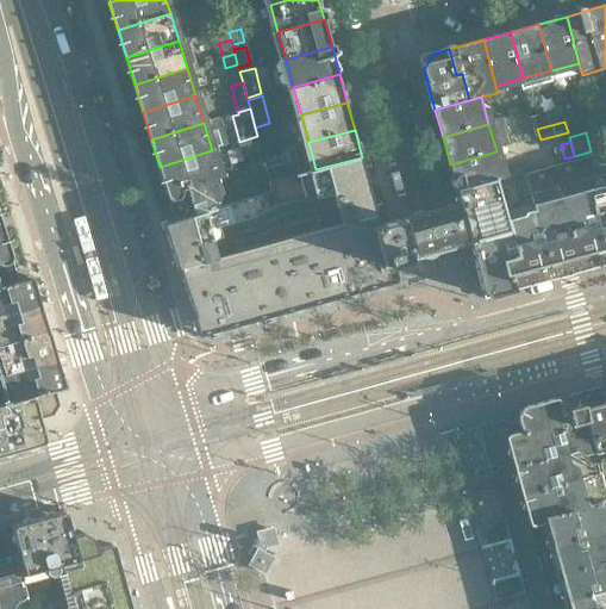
[(222,178),(212,150),(160,167),(169,194),(219,178),(219,179),(222,178)]
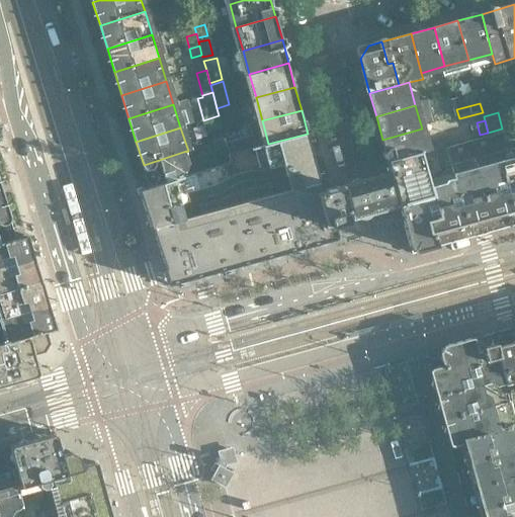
[(428,153),(422,128),(382,140),(389,163),(424,154),(428,153)]
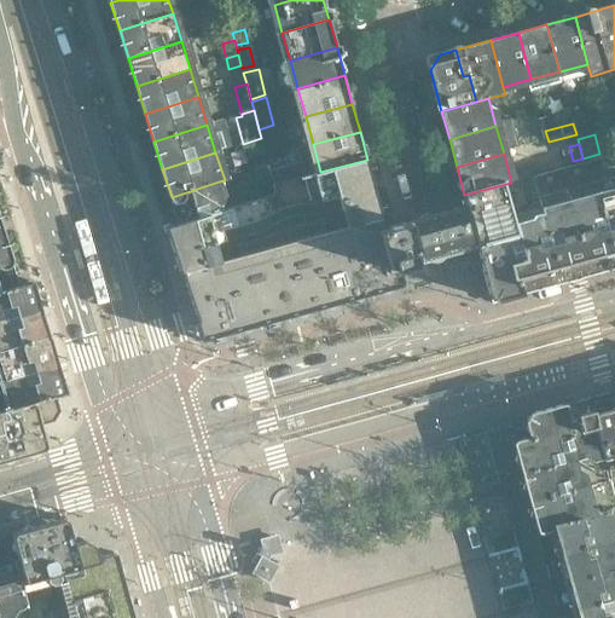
[(270,166),(266,157),(266,156),(254,160),(256,169),(270,166)]
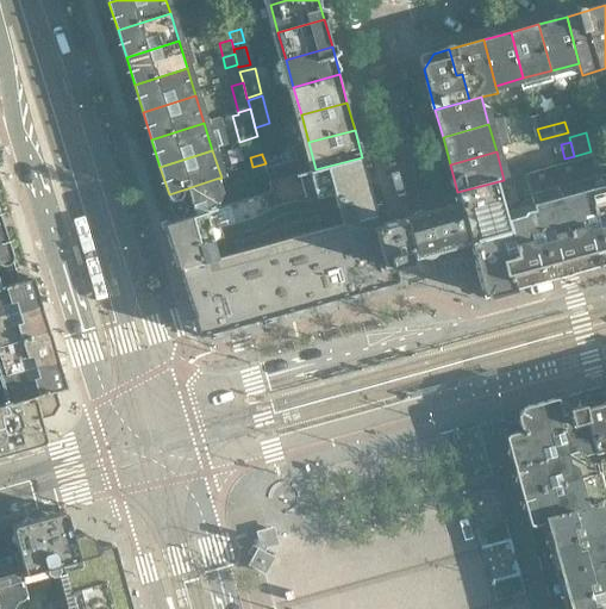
[(369,185),(362,157),(316,169),(324,198),(369,185)]
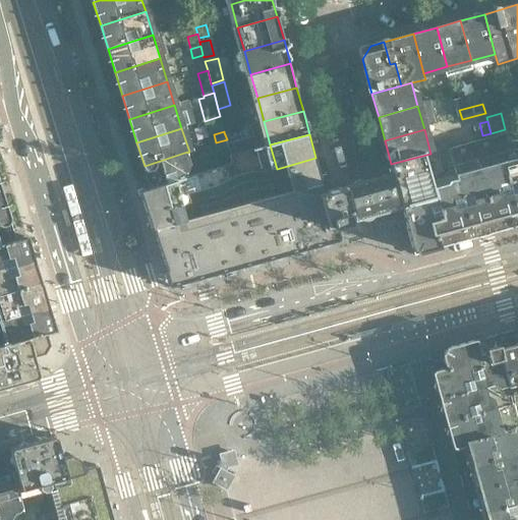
[(481,169),(475,148),(474,141),(451,148),(458,176),(472,228),(497,222),(481,169)]
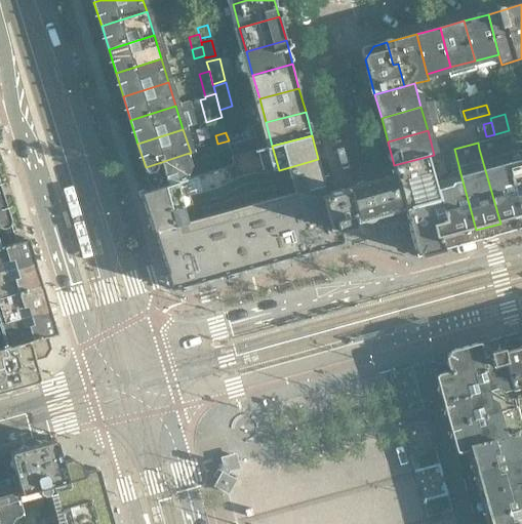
[(521,207),(509,164),(494,168),(493,162),(506,159),(502,143),(479,149),(485,170),(500,224),(521,218),(521,207)]
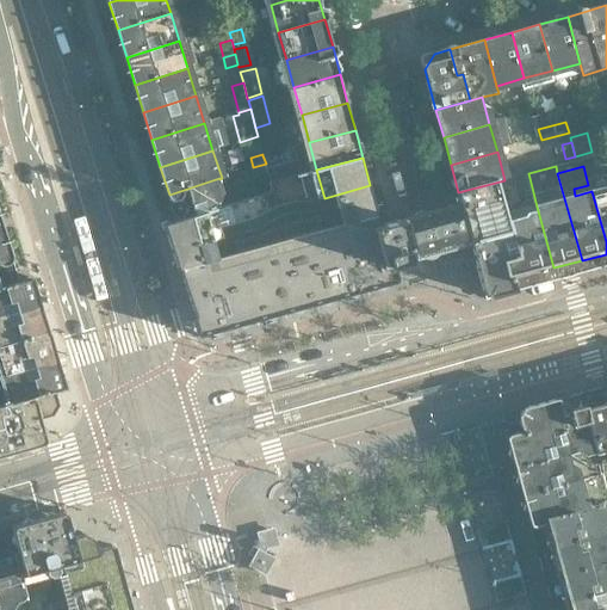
[(396,266),(435,256),(474,245),(474,246),(514,234),(508,214),(500,182),(458,192),(462,204),(423,215),(382,227),(370,185),(324,198),(316,170),(271,183),(273,193),(255,198),(260,215),(205,230),(200,215),(178,221),(178,222),(171,225),(171,223),(165,226),(167,232),(180,272),(183,271),(198,319),(194,320),(196,322),(194,322),(198,336),(199,336),(200,338),(401,283),(396,266)]
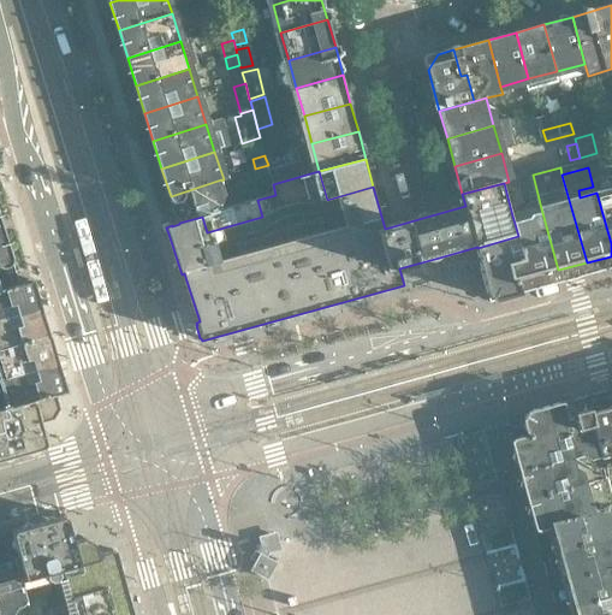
[(218,212),(226,196),(221,181),(221,179),(171,196),(179,223),(202,217),(218,212)]
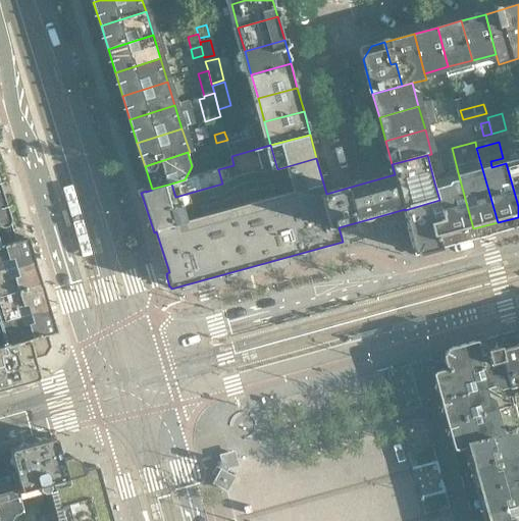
[(518,159),(506,163),(518,206),(518,159)]
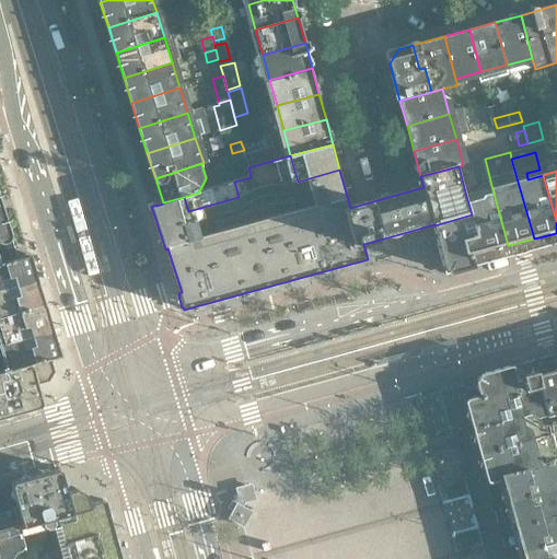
[(508,245),(492,189),(466,196),(472,214),(482,253),(484,253),(508,245)]
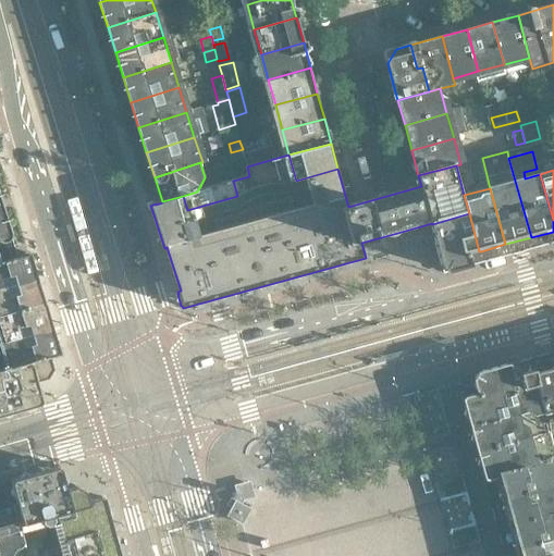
[(0,236),(12,233),(8,219),(4,208),(0,209),(0,236)]
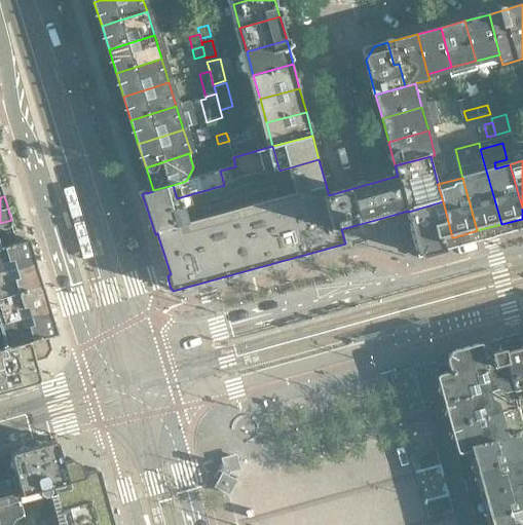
[(452,237),(443,201),(408,212),(419,254),(425,257),(447,252),(445,245),(455,241),(454,237),(452,237)]
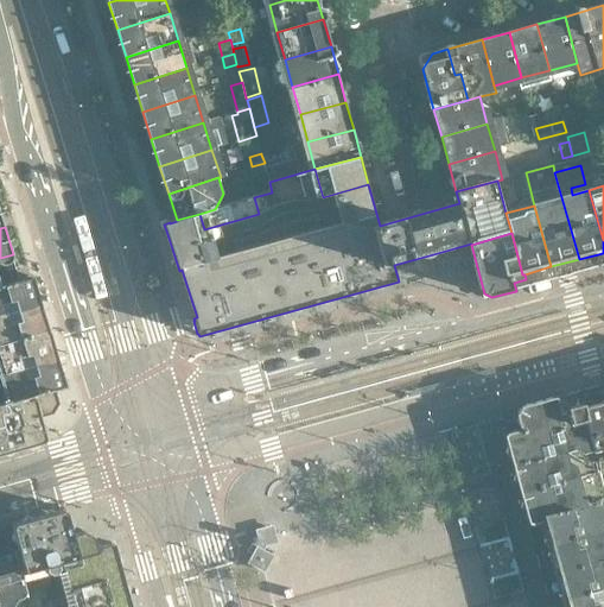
[(21,280),(18,271),(13,254),(0,258),(0,289),(21,282),(21,280)]
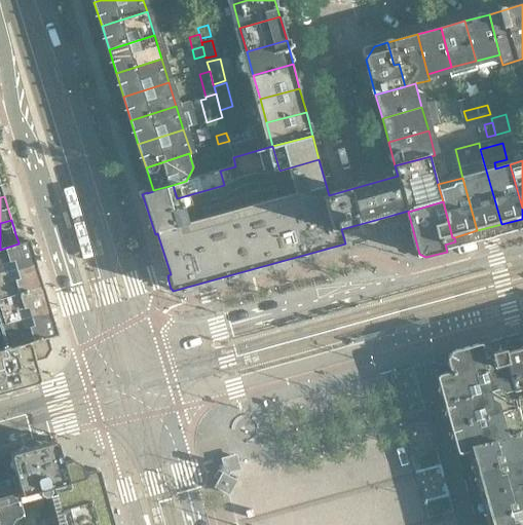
[(0,274),(37,264),(29,239),(19,242),(19,244),(0,250),(0,274)]
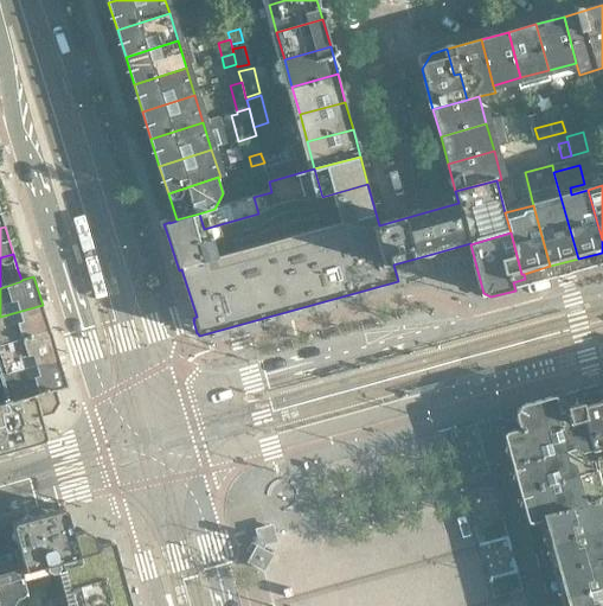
[(0,348),(51,332),(43,305),(0,317),(0,348)]
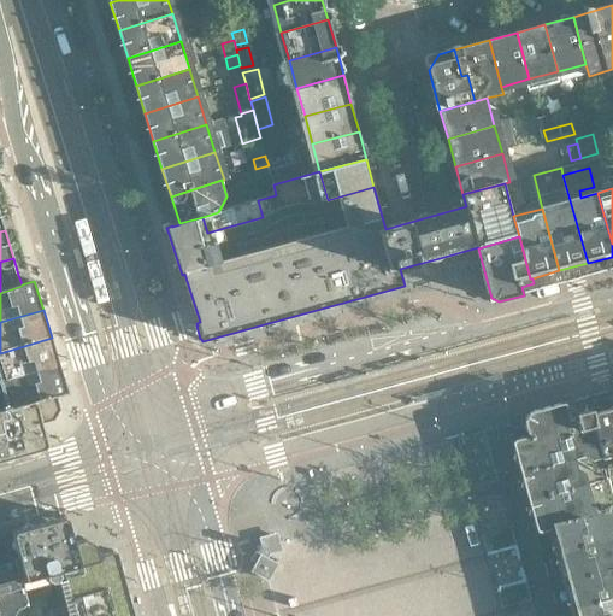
[(60,365),(52,338),(0,353),(0,359),(7,381),(60,365)]
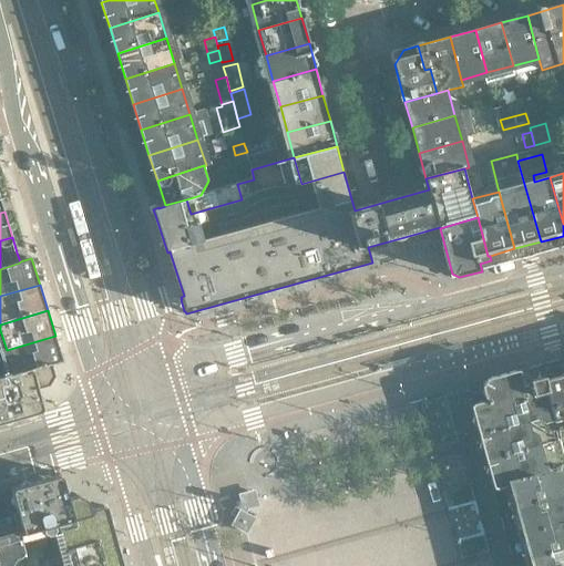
[(63,361),(55,336),(7,350),(13,376),(14,376),(51,364),(51,366),(63,361)]
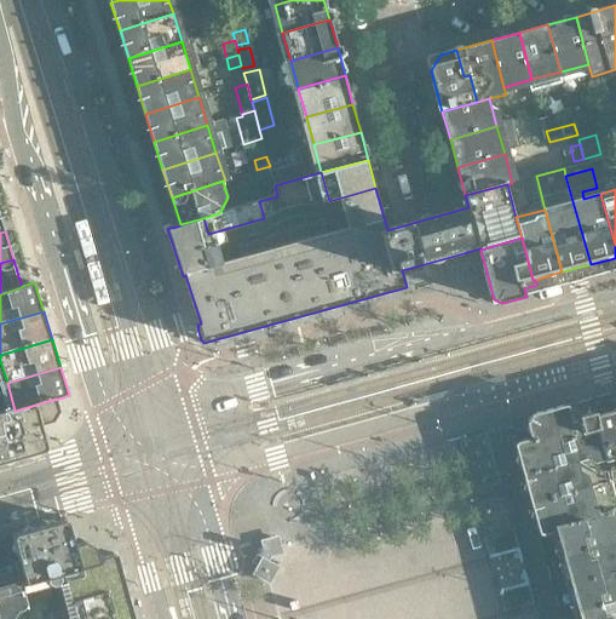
[(0,463),(50,451),(42,427),(42,424),(50,423),(53,424),(62,408),(58,407),(56,400),(56,399),(16,411),(15,411),(0,414),(0,463)]
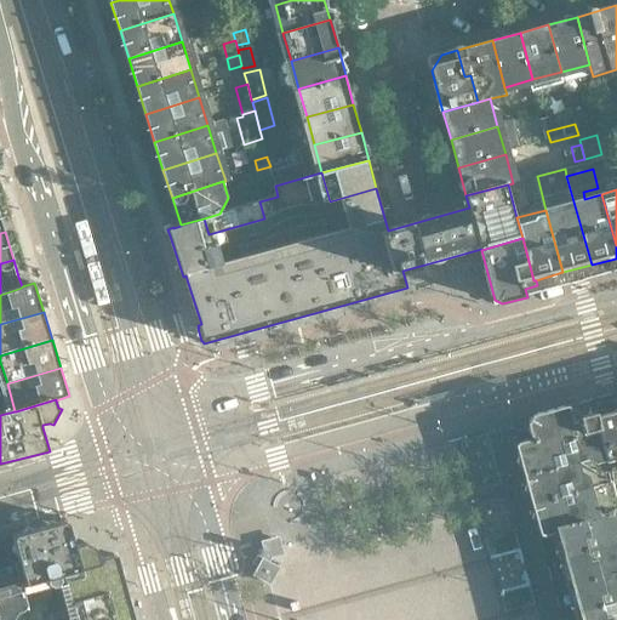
[(607,453),(596,414),(573,420),(569,407),(533,416),(529,424),(533,439),(516,444),(525,476),(606,453),(607,453)]
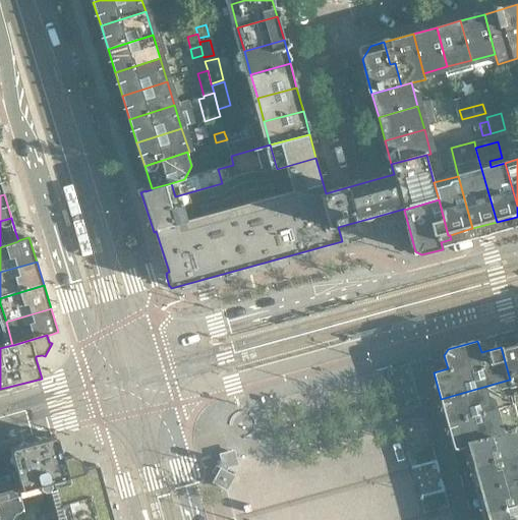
[(517,342),(501,347),(510,380),(509,380),(516,404),(517,404),(517,342)]
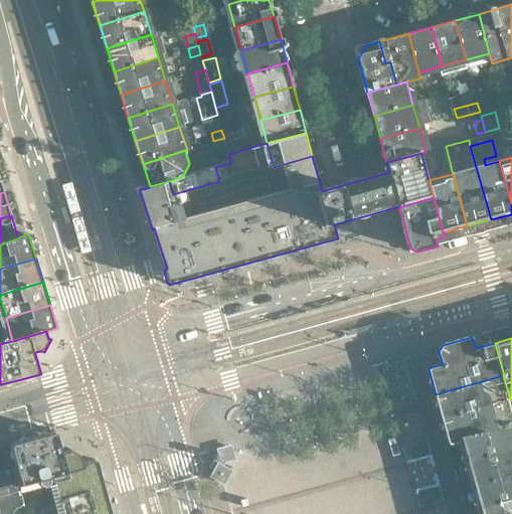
[(510,399),(503,375),(436,394),(443,417),(509,399),(510,399)]
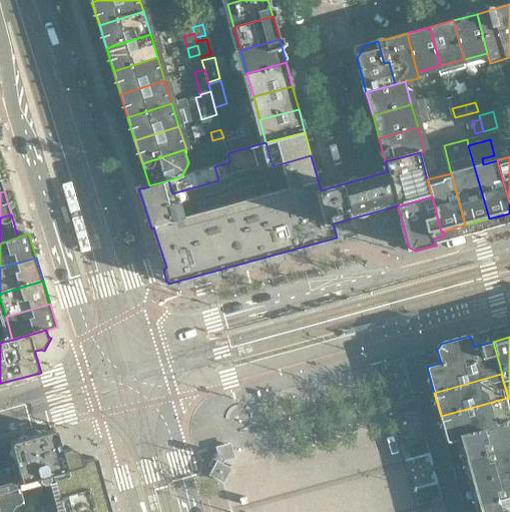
[(509,406),(507,398),(441,416),(447,440),(509,423),(509,406)]
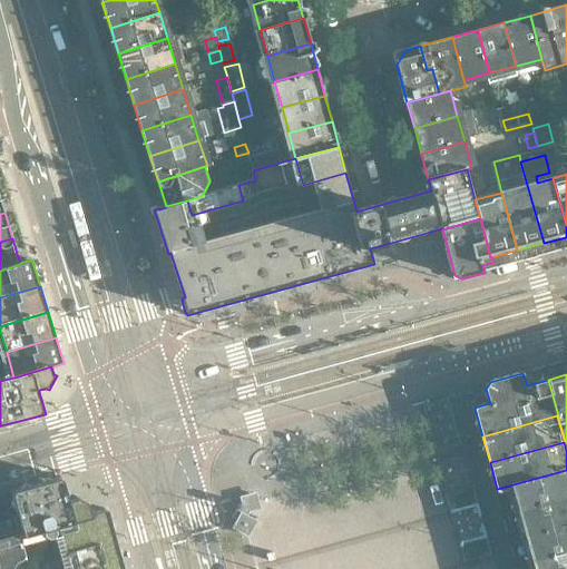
[(566,470),(497,489),(505,514),(566,497),(566,470)]
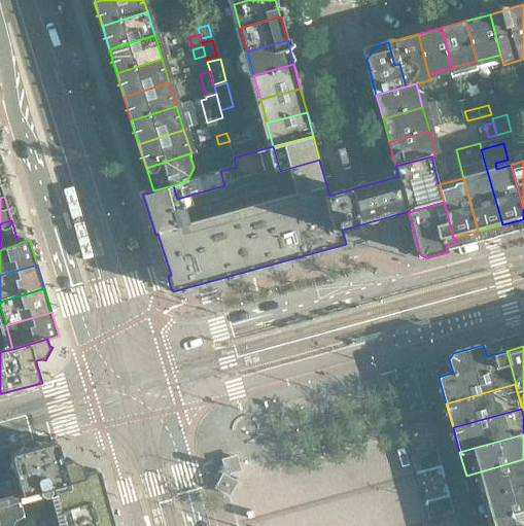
[(115,525),(100,470),(85,475),(84,469),(85,467),(72,459),(71,462),(65,463),(59,442),(11,454),(18,477),(13,478),(14,481),(19,498),(23,513),(25,518),(21,525),(115,525)]
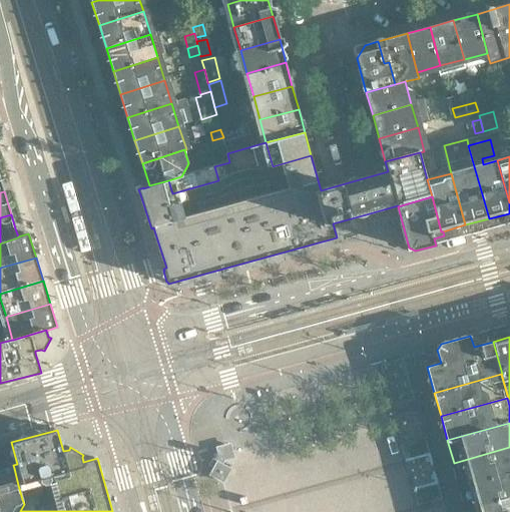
[(223,465),(225,461),(232,460),(235,455),(233,449),(228,446),(222,448),(219,452),(212,454),(214,461),(211,466),(216,468),(211,476),(224,483),(232,470),(223,465)]
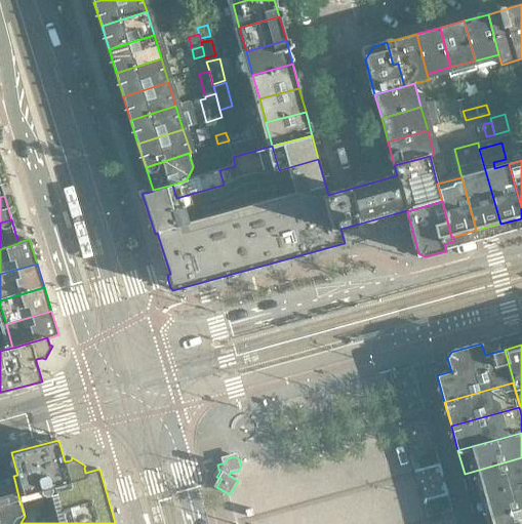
[(521,457),(465,474),(471,497),(521,483),(521,457)]
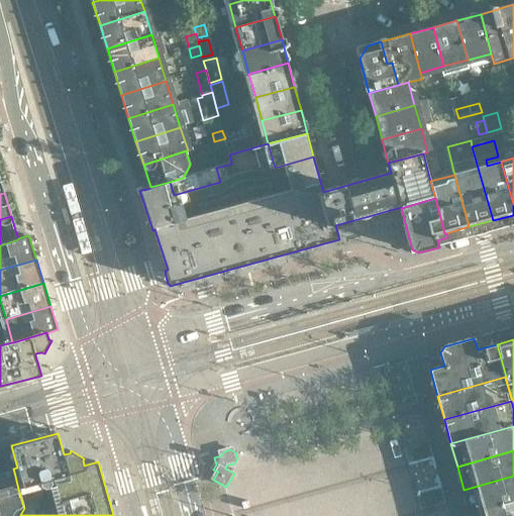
[(438,468),(421,471),(423,489),(441,486),(438,468)]
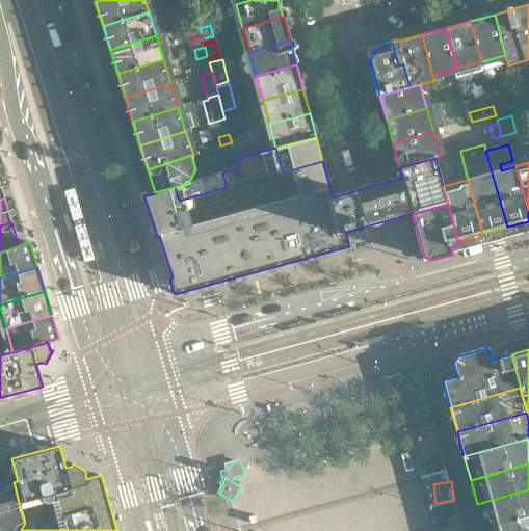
[(23,518),(19,503),(15,485),(4,487),(5,493),(0,494),(0,530),(14,530),(16,525),(21,524),(23,518)]
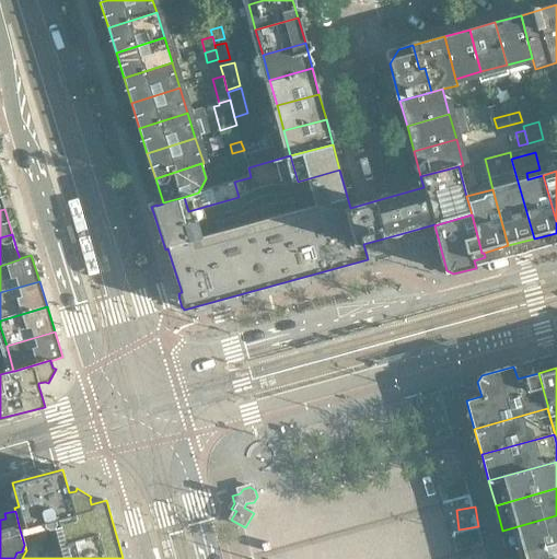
[(556,515),(502,531),(509,556),(556,543),(556,515)]
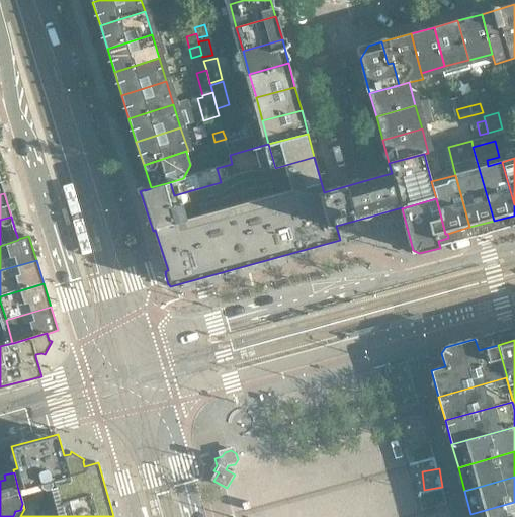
[(514,502),(470,514),(471,516),(514,516),(514,502)]
